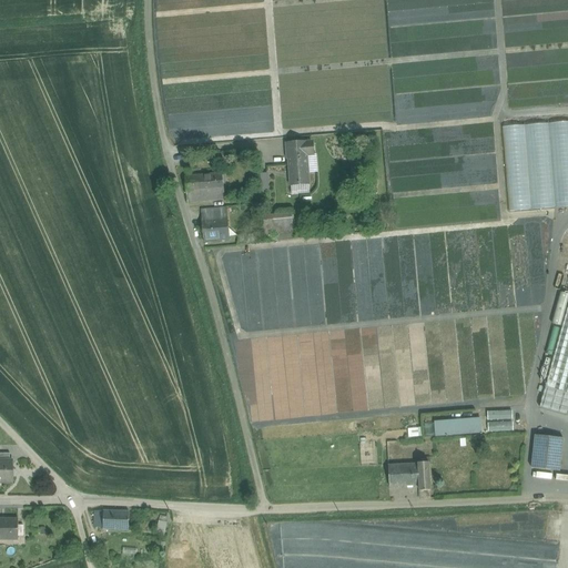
[(567,120),(501,127),(509,215),(567,209),(567,120)]
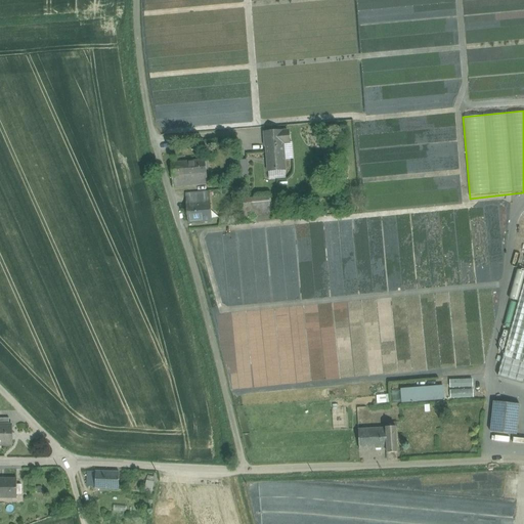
[(288,131),(264,133),(265,145),(267,145),(268,171),(285,169),(282,143),(289,143),(288,131)]
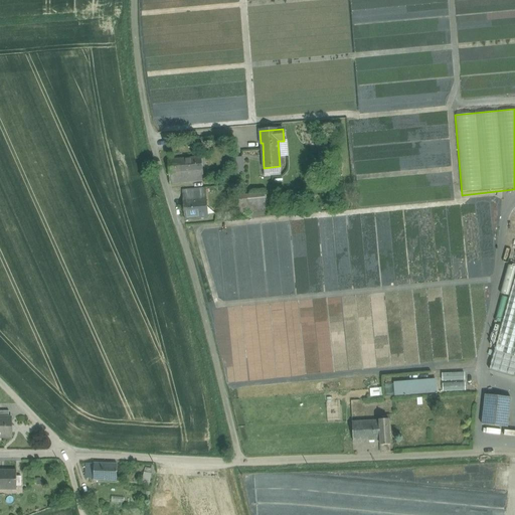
[(173,140),(170,140),(170,150),(179,150),(178,143),(173,144),(173,140)]
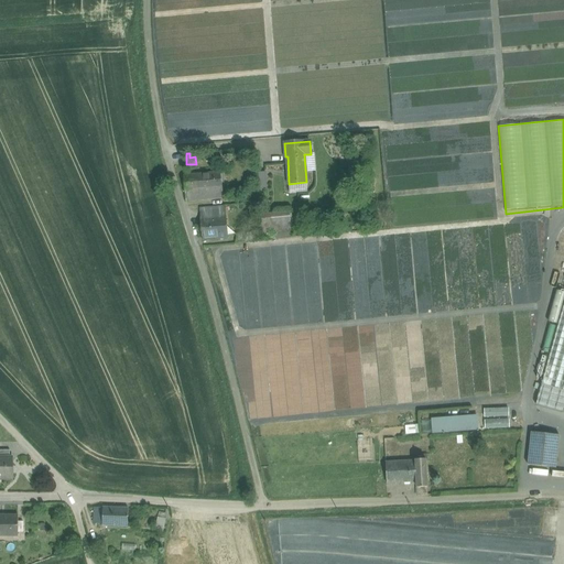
[(220,172),(184,175),(186,202),(224,198),(220,172)]
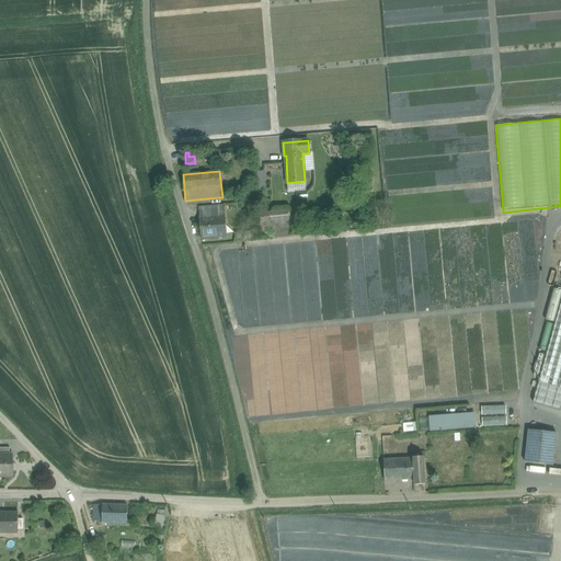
[(264,172),(255,173),(256,193),(265,193),(264,172)]
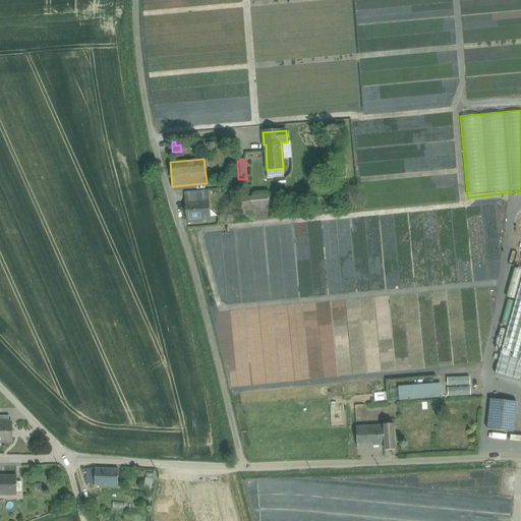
[(208,190),(185,192),(187,222),(211,220),(208,190)]
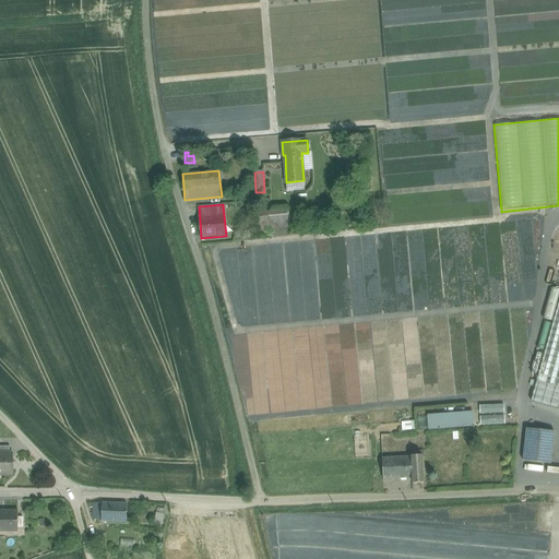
[(293,210),(269,212),(270,232),(294,229),(293,210)]
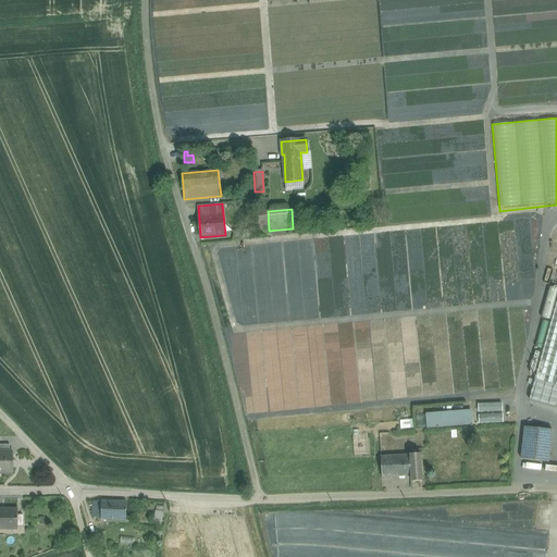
[(268,211),(255,212),(256,232),(269,231),(268,211)]
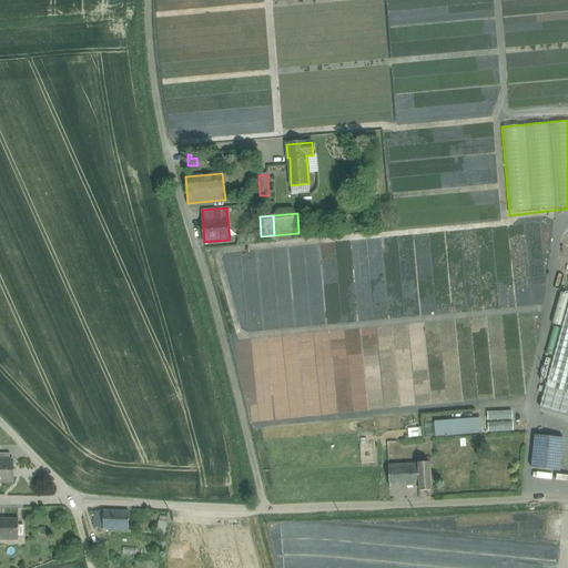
[(255,234),(237,236),(239,244),(255,243),(255,234)]
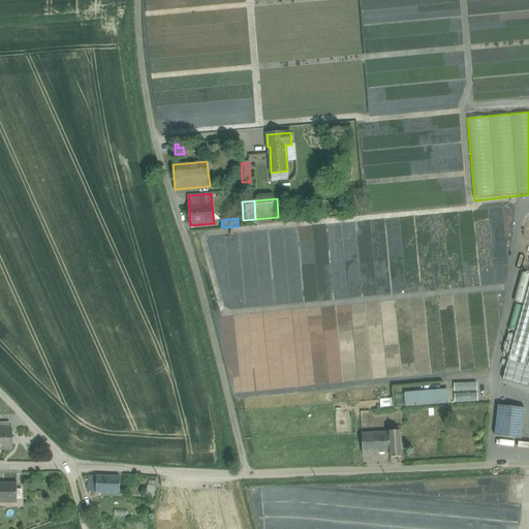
[(528,281),(528,275),(521,273),(512,303),(522,306),(528,281)]
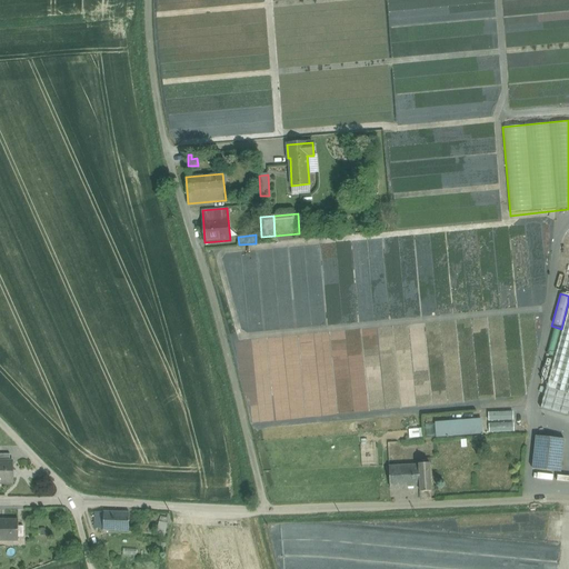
[(568,308),(541,409),(568,416),(568,308)]
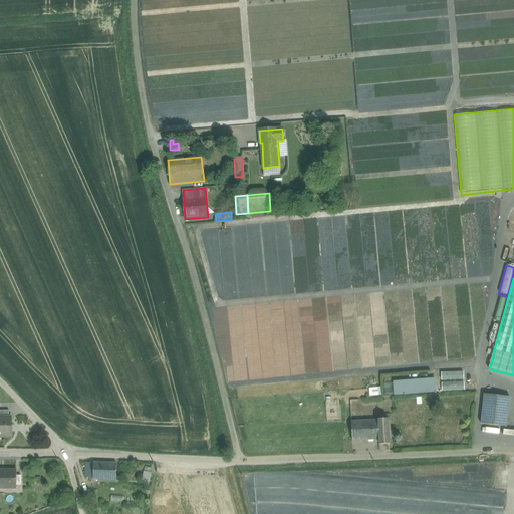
[(500,297),(493,322),(500,324),(507,299),(500,297)]
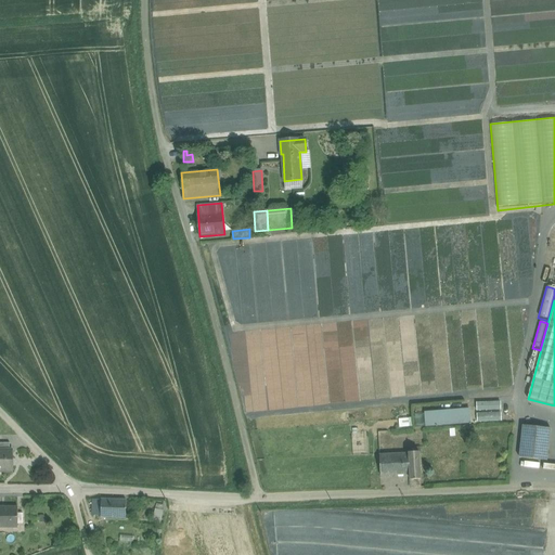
[(539,353),(531,351),(526,371),(533,373),(539,353)]
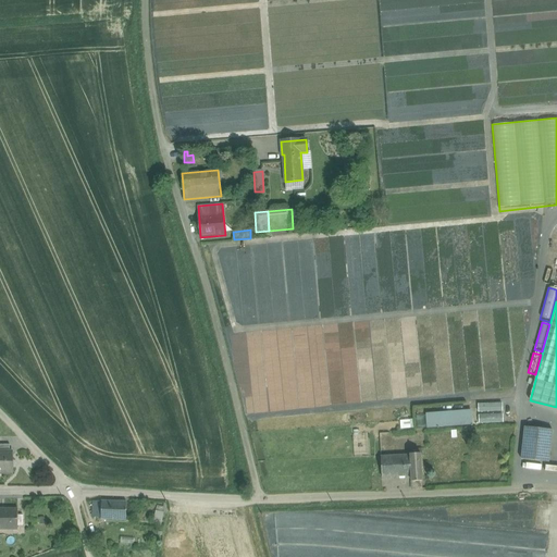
[(479,403),(479,422),(504,422),(503,401),(479,403)]
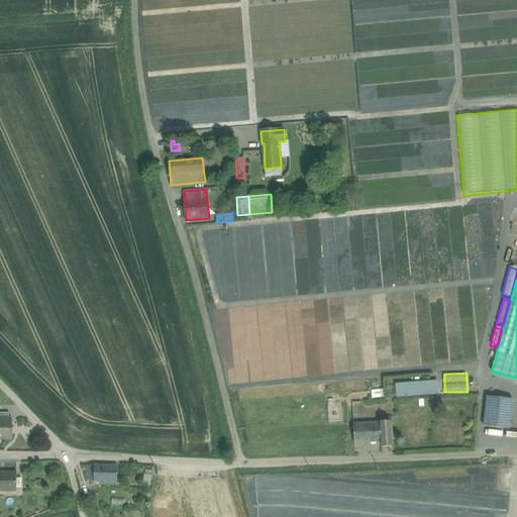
[(438,381),(396,384),(398,399),(439,396),(438,381)]
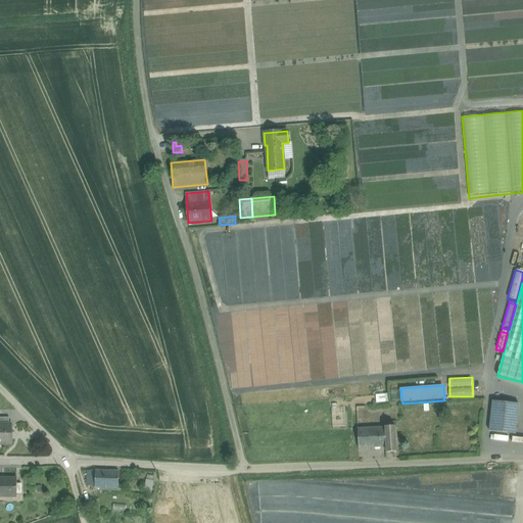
[(384,393),(375,393),(375,402),(384,401),(384,393)]
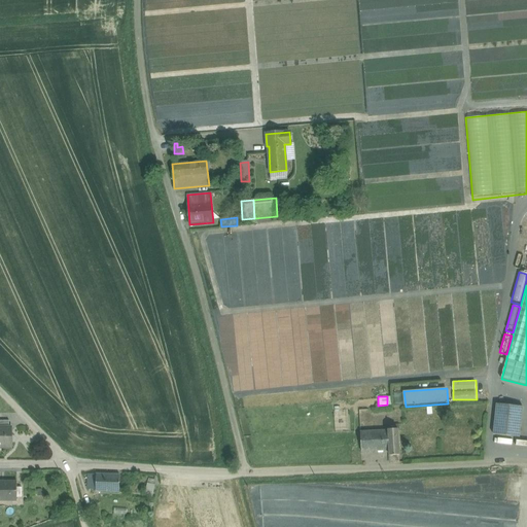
[(522,407),(496,403),(493,434),(519,437),(522,407)]
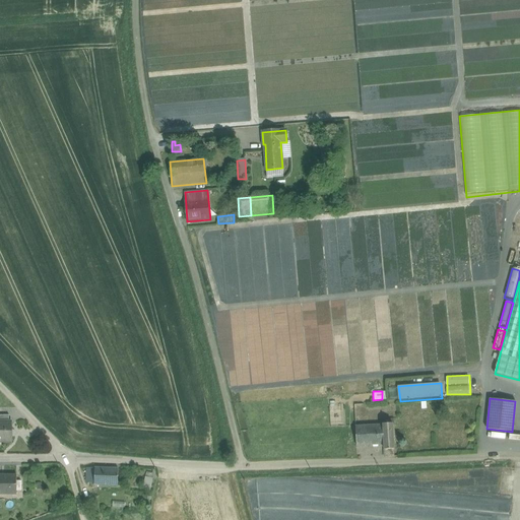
[(0,442),(11,443),(12,421),(9,421),(0,421),(0,442)]
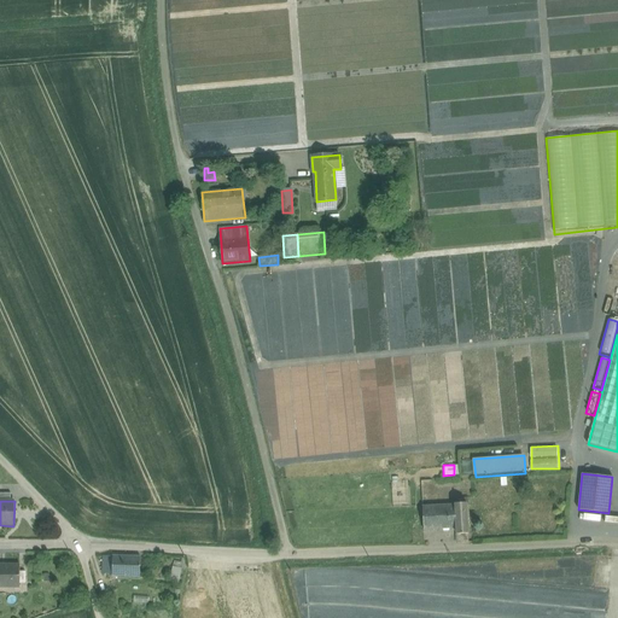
[(467,503),(455,505),(432,506),(432,518),(448,517),(448,529),(456,529),(456,535),(468,534),(467,503)]
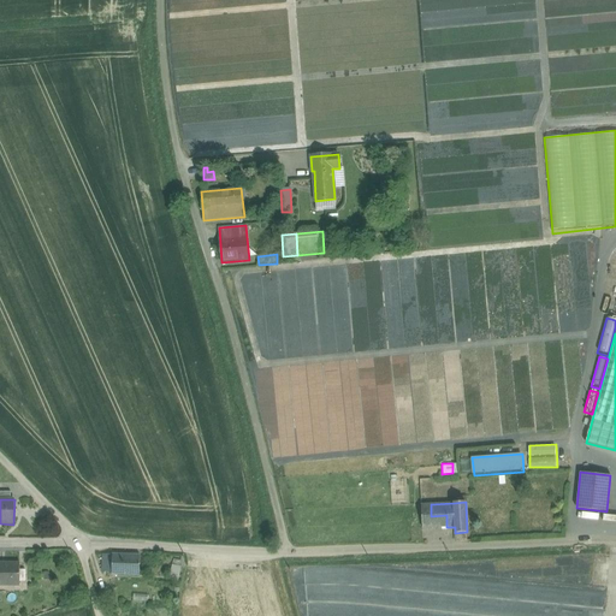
[(446,515),(431,516),(431,504),(421,505),(422,528),(446,527),(446,515)]
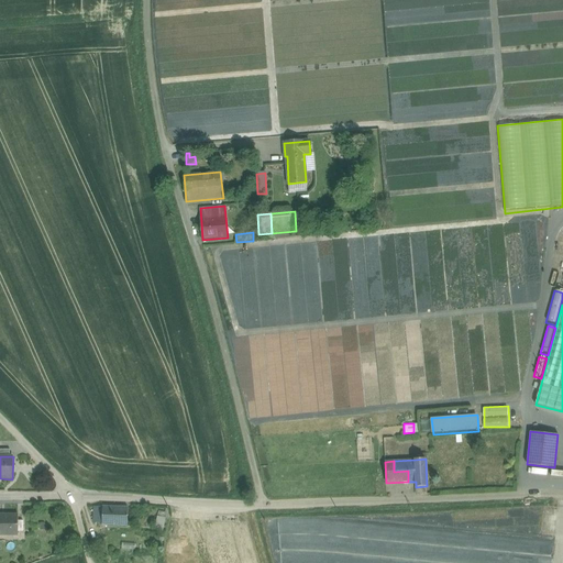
[(427,486),(416,487),(417,495),(427,495),(427,486)]
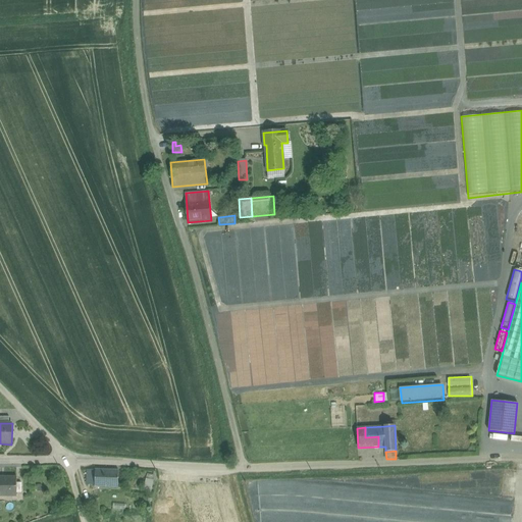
[(96,468),(87,468),(86,485),(95,485),(96,468)]
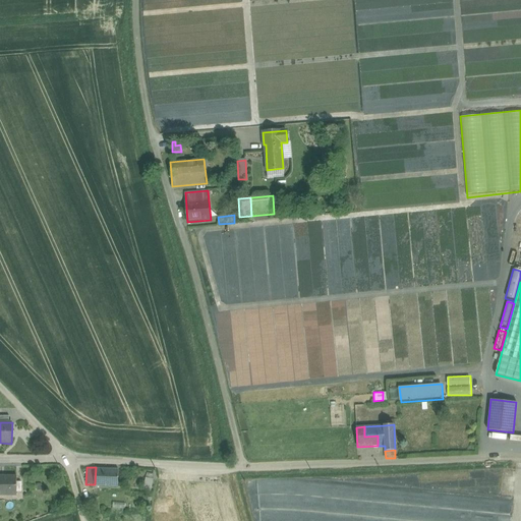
[(119,468),(96,467),(95,484),(95,486),(119,487),(119,468)]
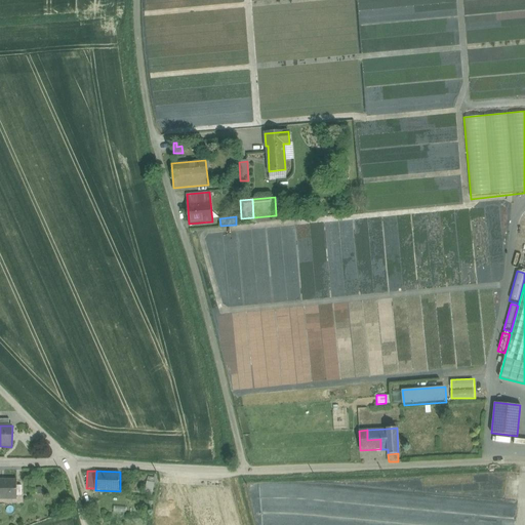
[(0,498),(17,498),(17,479),(0,479),(0,498)]
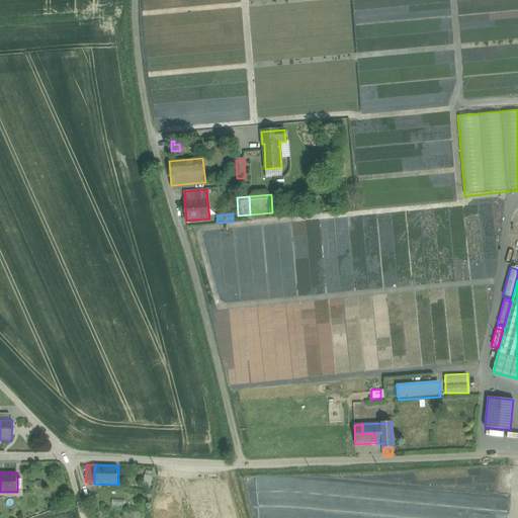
[(153,475),(146,472),(143,486),(149,488),(153,475)]
